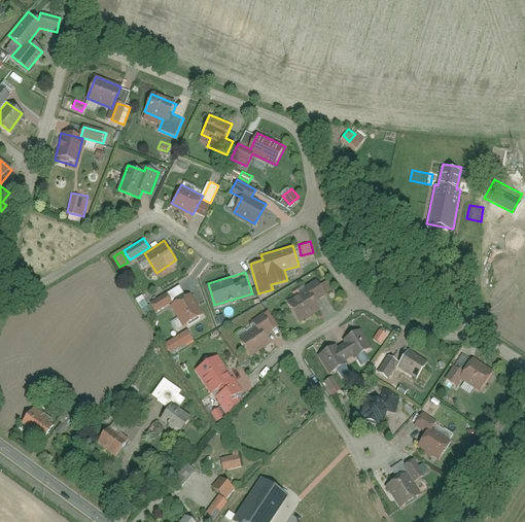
[(334,287),(326,277),(320,281),(318,277),(304,286),(304,287),(286,298),(300,319),(320,307),(316,300),(327,291),(334,287)]
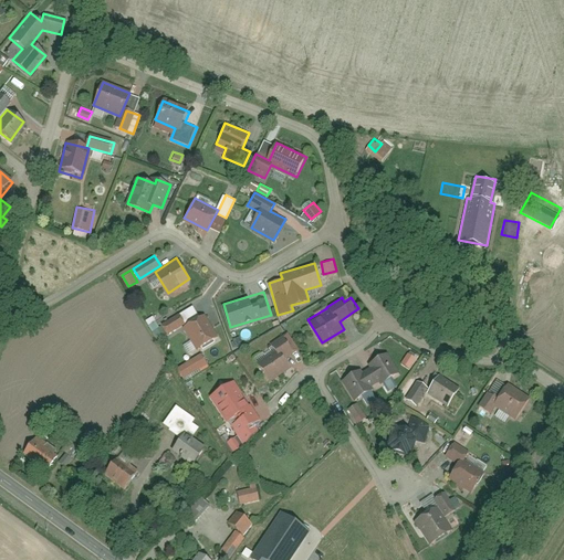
[(162,323),(167,334),(198,317),(191,306),(162,323)]
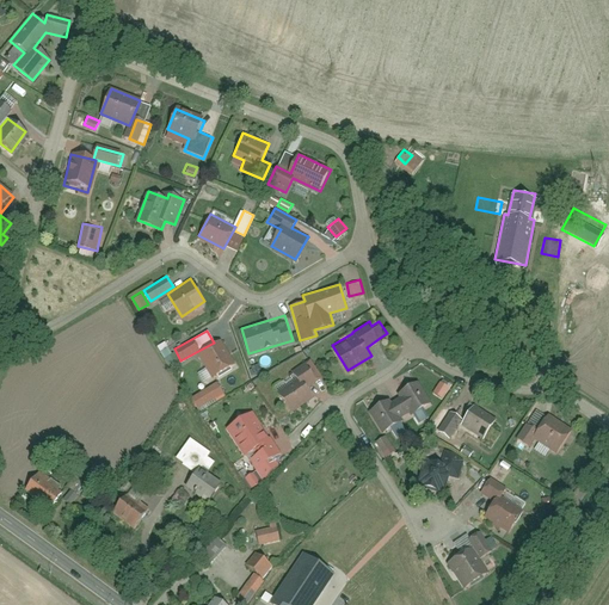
[(165,339),(157,344),(160,350),(168,346),(165,339)]
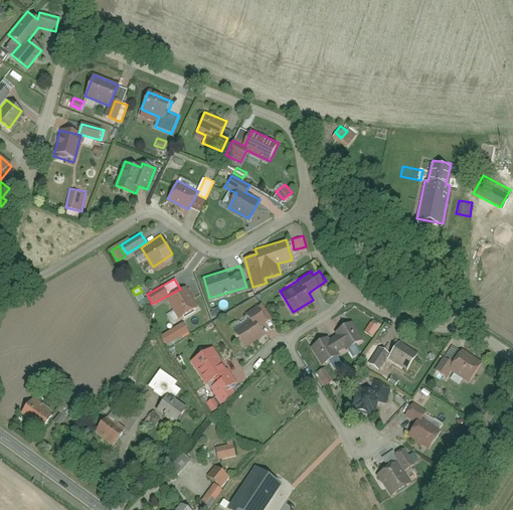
[(186,287),(168,298),(180,318),(198,307),(186,287)]
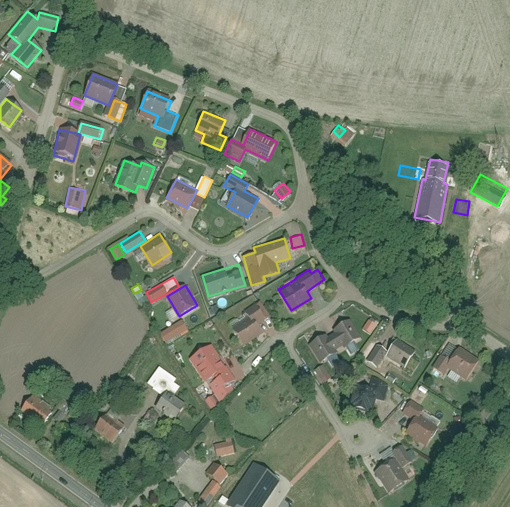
[(256,304),(244,312),(247,316),(231,326),(243,344),(263,331),(255,320),(263,315),(256,304)]
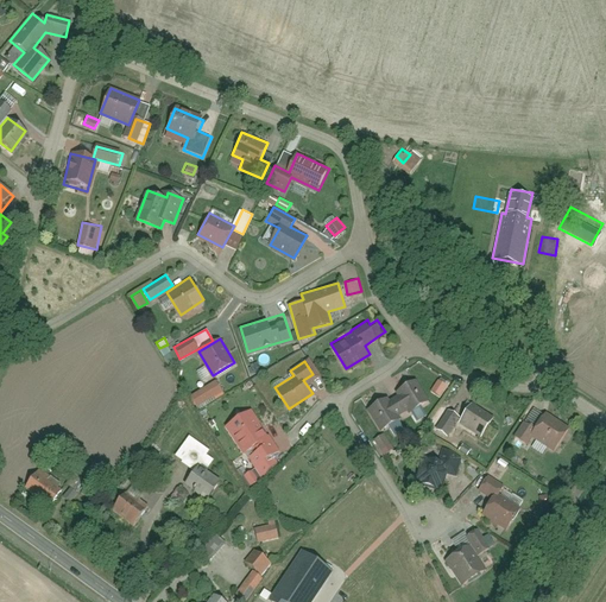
[(401,418),(397,412),(408,405),(410,411),(429,398),(415,378),(397,390),(399,393),(389,400),(386,395),(367,407),(382,430),(401,418)]
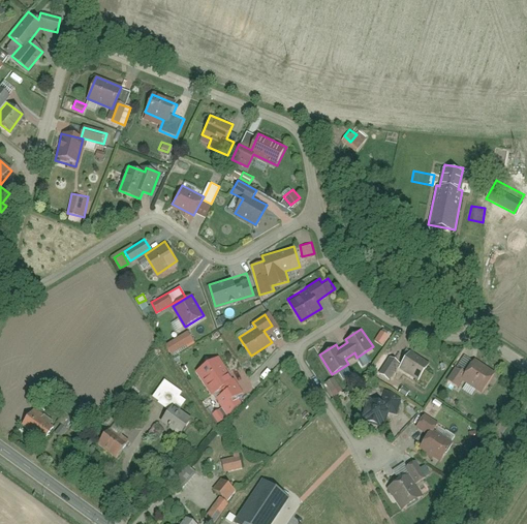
[(166,343),(172,352),(195,339),(189,330),(166,343)]
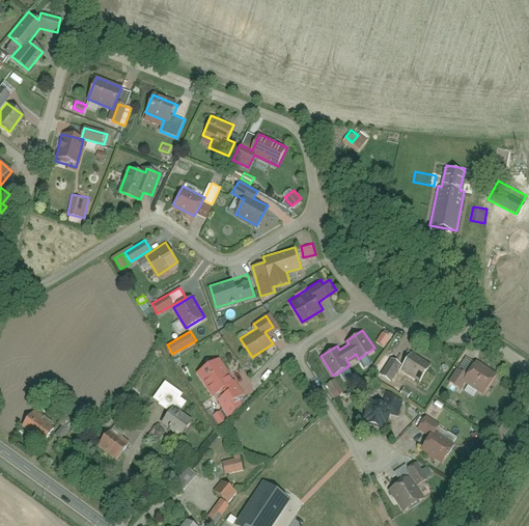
[(412,349),(400,369),(420,381),(432,360),(412,349)]
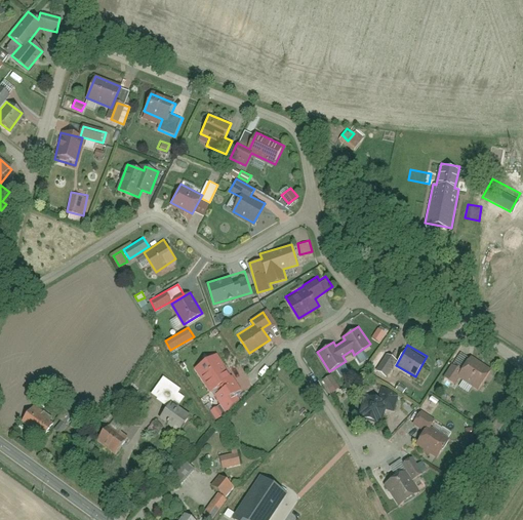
[(458,350),(440,378),(450,385),(469,356),(458,350)]
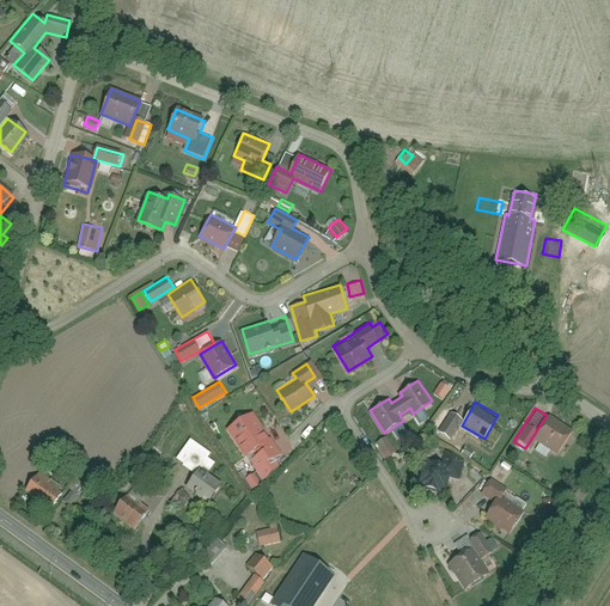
[(449,409),(437,429),(451,438),(463,416),(449,409)]
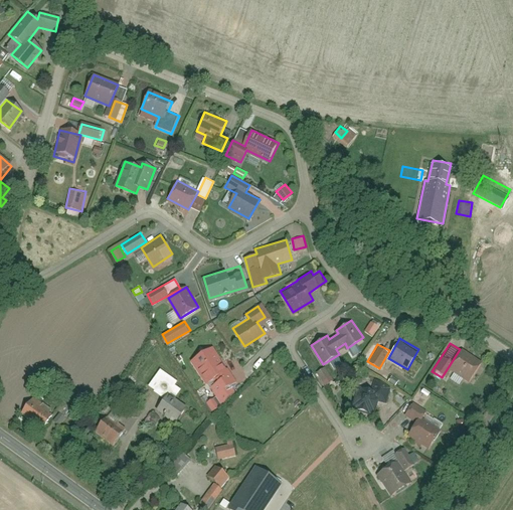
[(211,348),(192,361),(221,404),(241,390),(211,348)]
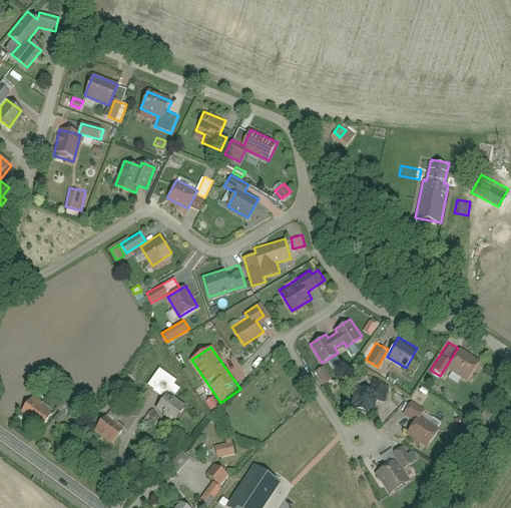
[(461,350),(449,367),(466,378),(478,361),(461,350)]
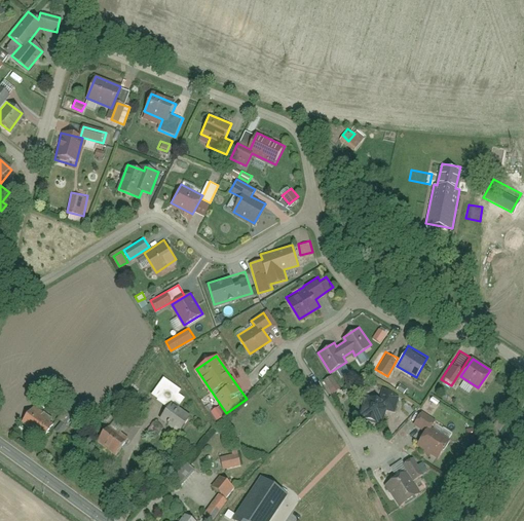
[(169,406),(160,417),(179,432),(192,415),(176,403),(185,391),(164,375),(151,393),(169,406)]
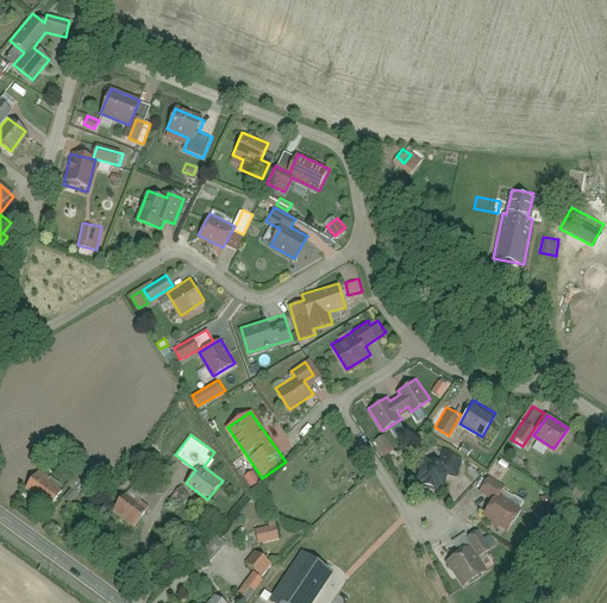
[(463,452),(446,447),(442,460),(425,454),(417,482),(443,490),(449,471),(456,473),(463,452)]
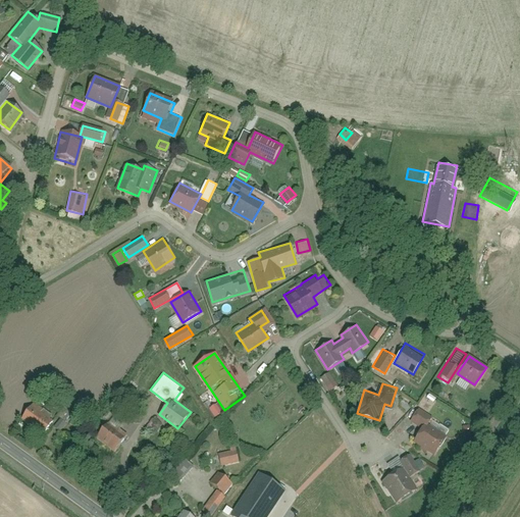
[(424,394),(418,404),(424,408),(430,398),(424,394)]
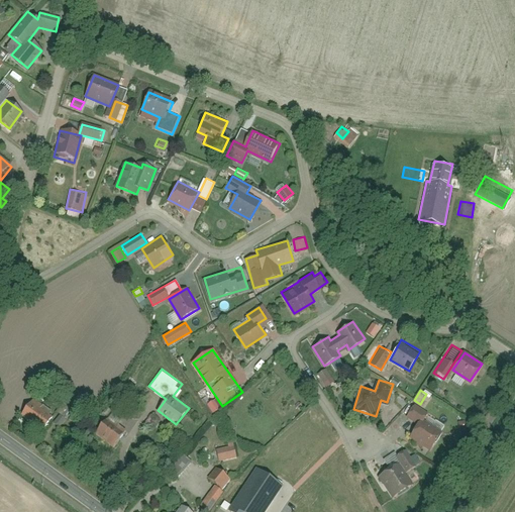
[(34,396),(21,413),(42,428),(56,411),(34,396)]
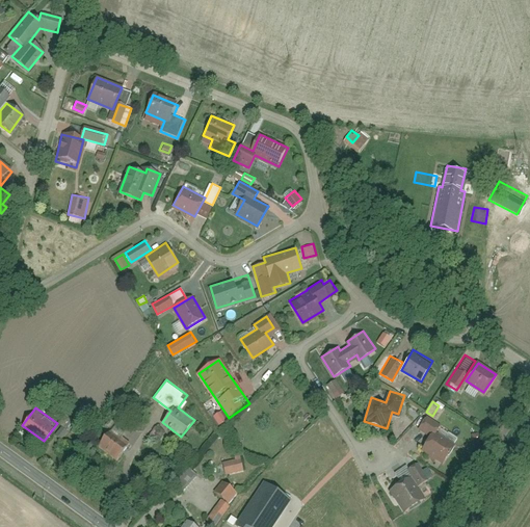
[(217,413),(212,417),(219,426),(224,422),(217,413)]
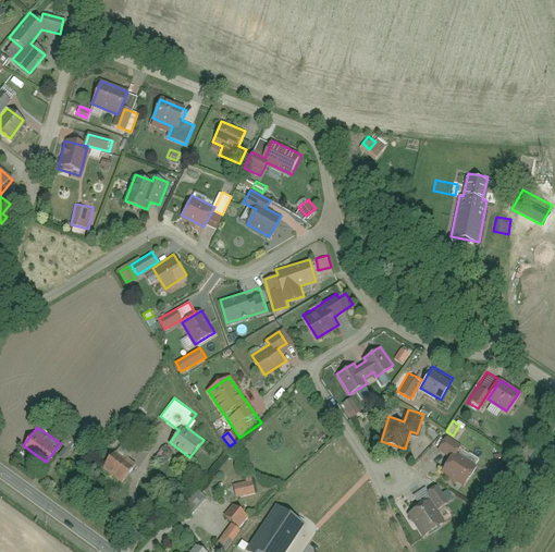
[(444,433),(435,448),(452,456),(459,443),(444,433)]
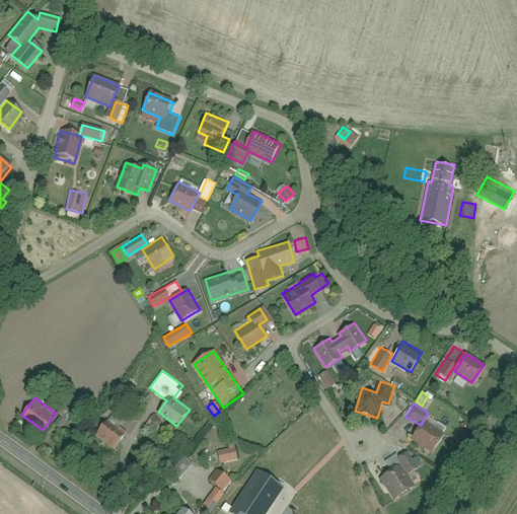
[(68,407),(60,416),(65,420),(73,412),(68,407)]
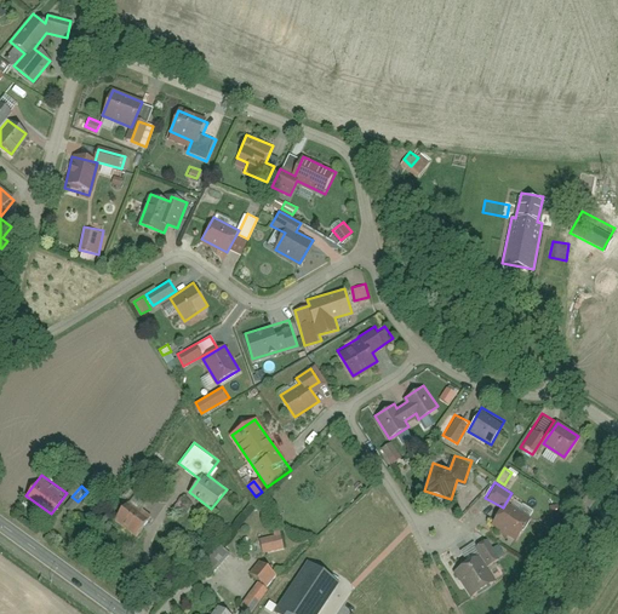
[(132,498),(115,518),(137,535),(154,515),(132,498)]
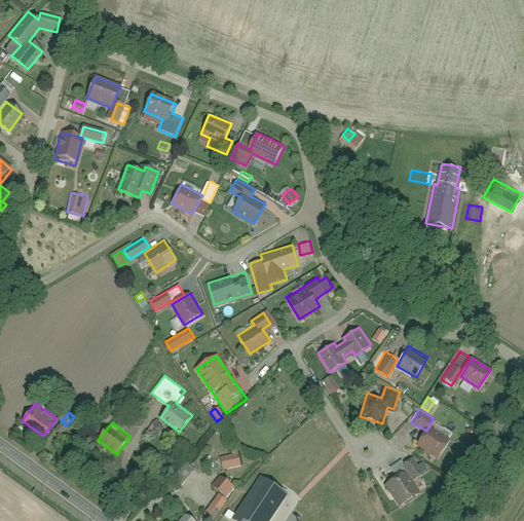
[(428,428),(417,444),(438,457),(449,440),(428,428)]
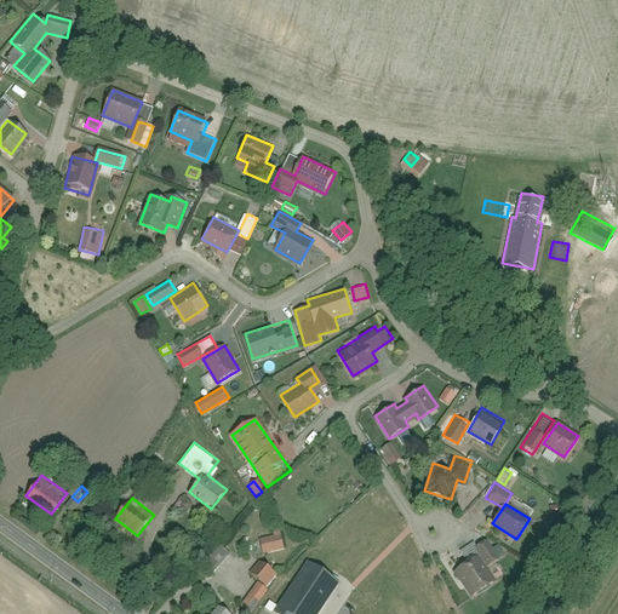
[(258,538),(263,551),(284,545),(279,531),(258,538)]
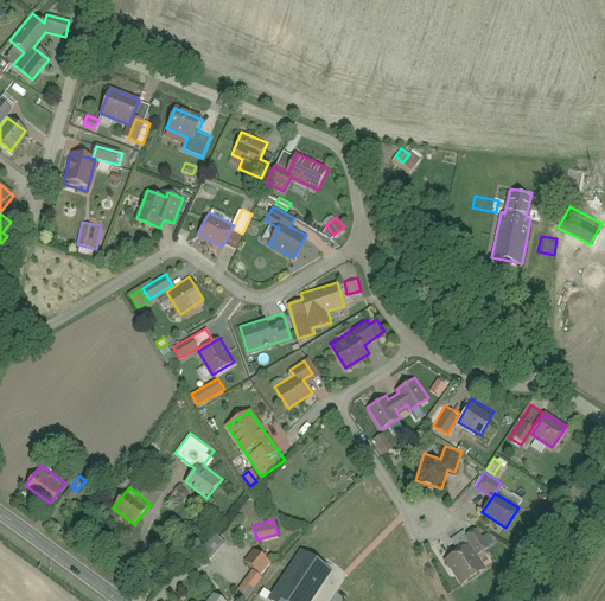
[(477,526),(465,536),(478,554),(490,544),(477,526)]
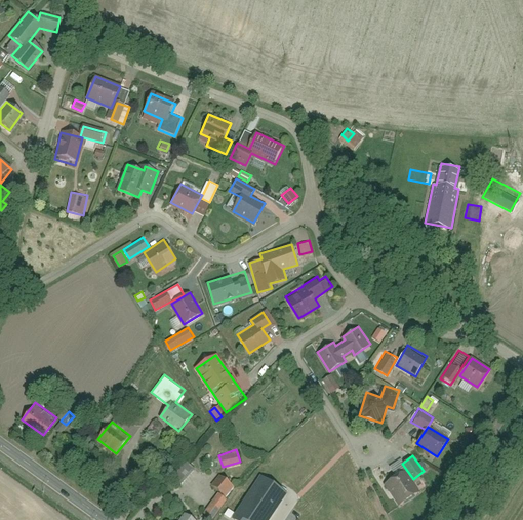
[(174,474),(183,481),(194,468),(186,460),(174,474)]
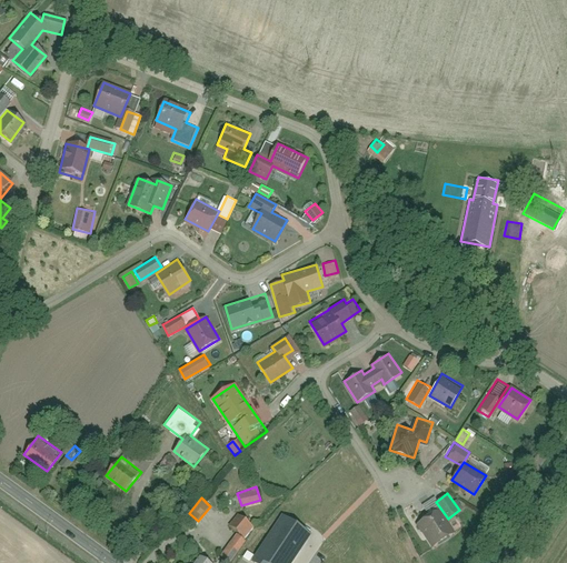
[(436,508),(416,522),(435,548),(455,533),(436,508)]
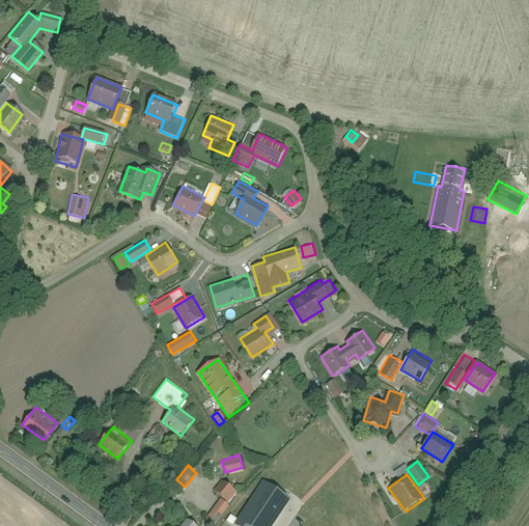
[(219,477),(213,489),(227,497),(233,486),(219,477)]
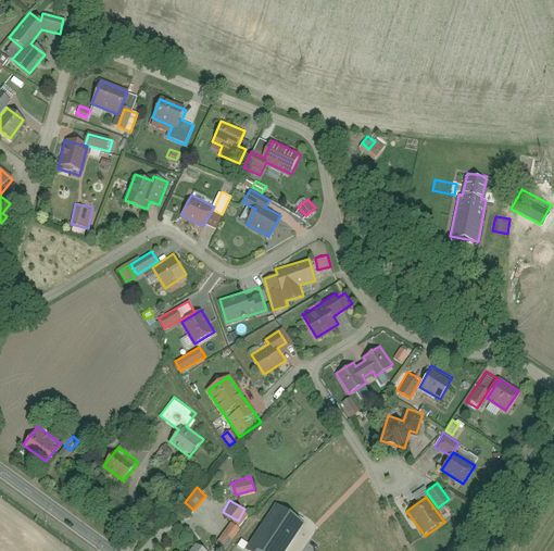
[(281,550),(302,522),(273,502),(248,541),(261,550),(281,550)]
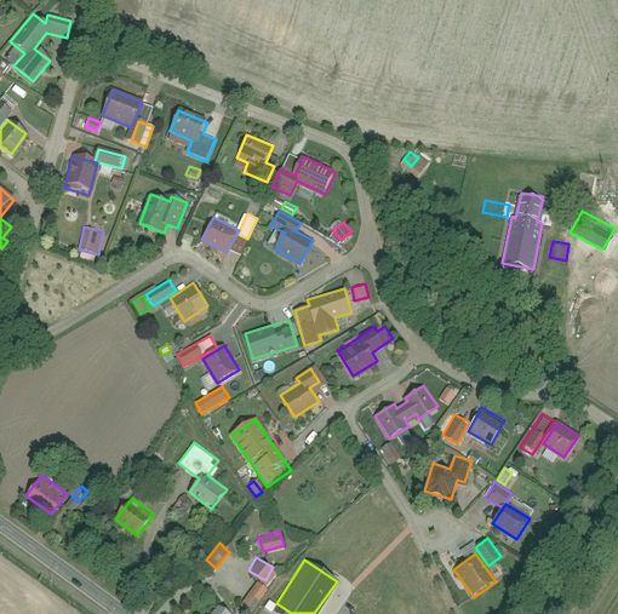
[(258,579),(241,602),(251,608),(268,585),(258,579)]
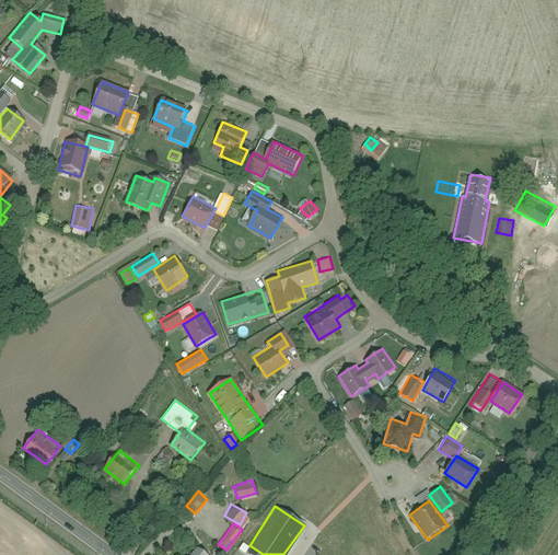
[(217,554),(196,541),(186,554),(217,554)]
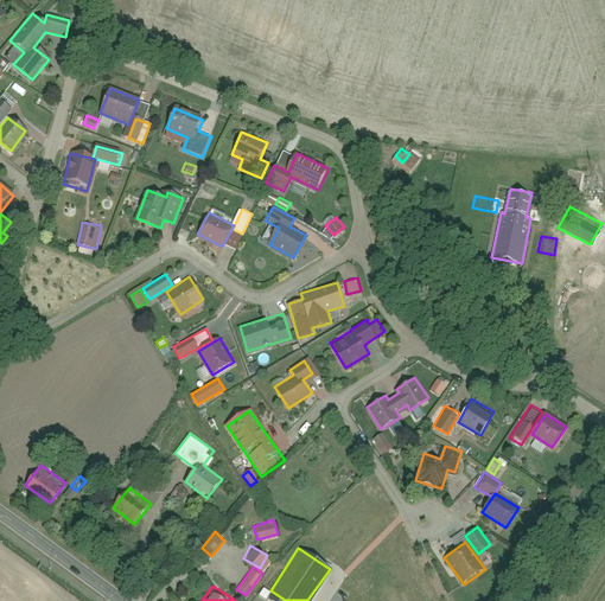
[(261,587),(256,593),(265,600),(271,593),(261,587)]
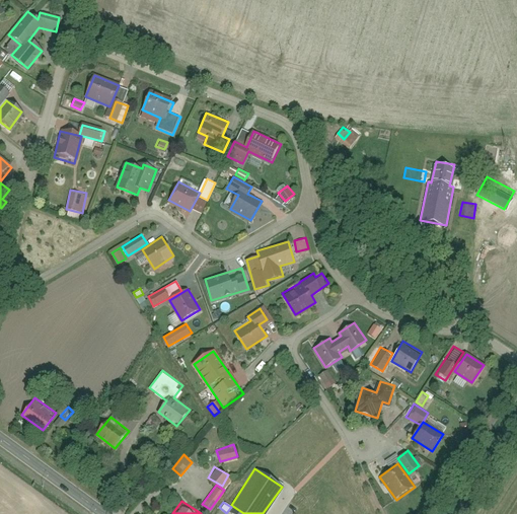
All buildings are outlined.
